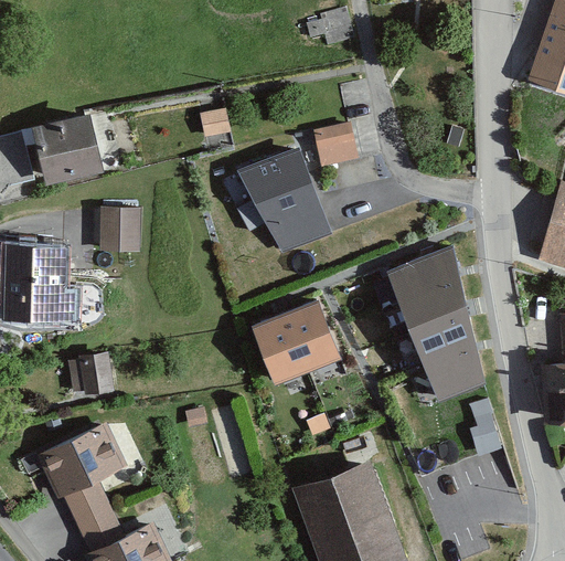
[(564,0),(551,0),(539,39),(564,48),(564,0)]
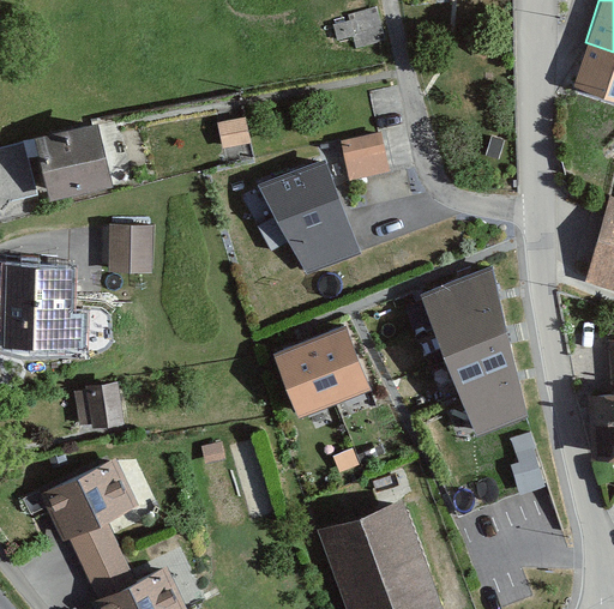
[(613,52),(585,42),(569,91),(613,107),(613,52)]
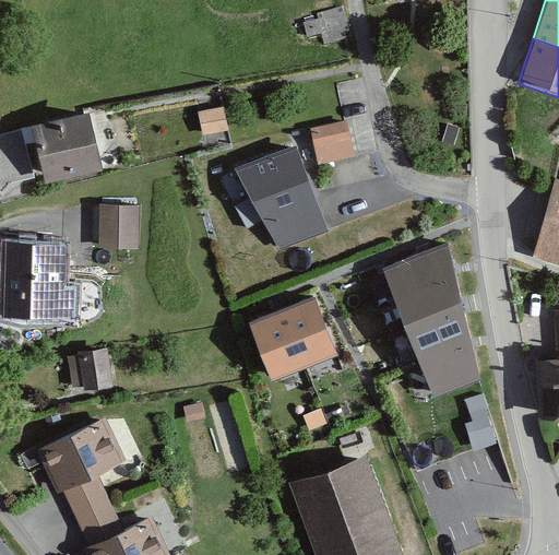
[(202,139),(228,134),(224,107),(198,111),(202,139)]
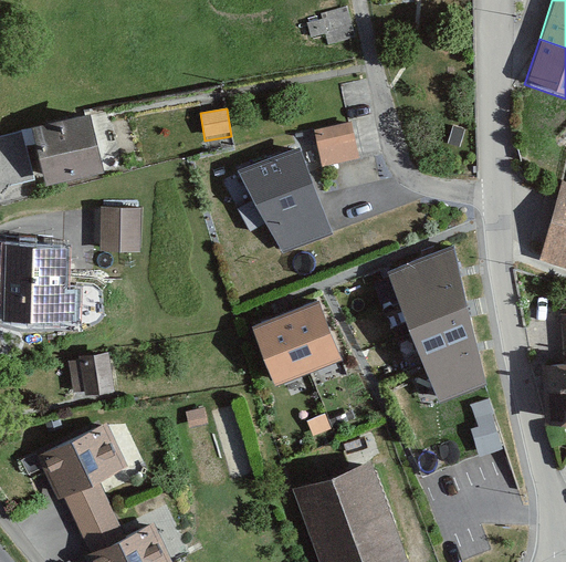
[(35,127),(50,183),(108,168),(95,113),(35,127)]
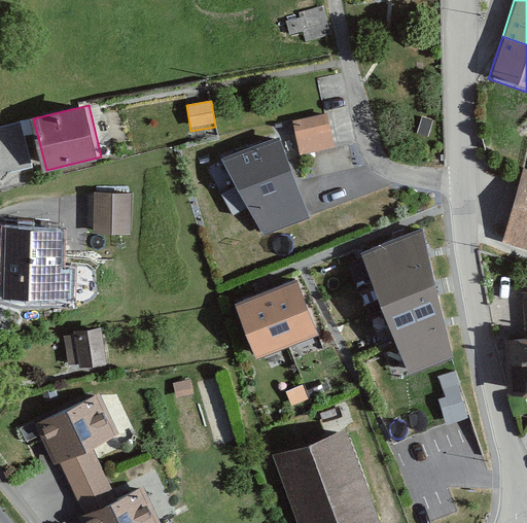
[(296,143),(330,137),(327,116),(293,123),(296,143)]
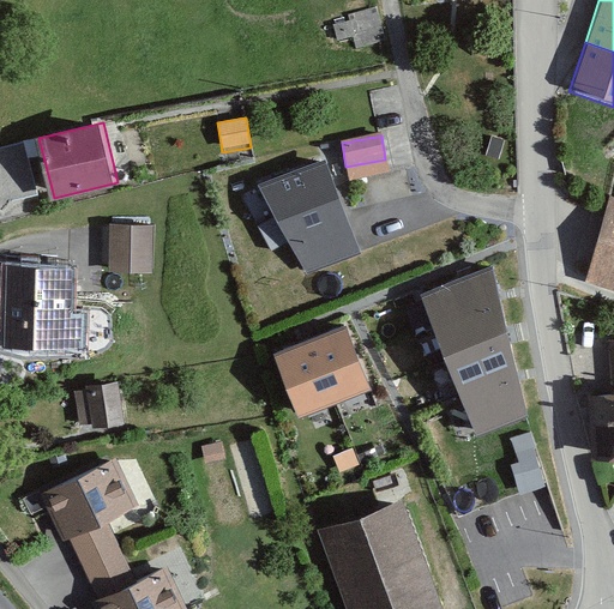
[(293,242),(306,276),(363,252),(323,155),(257,181),(272,218),(260,223),(272,251),(293,242)]
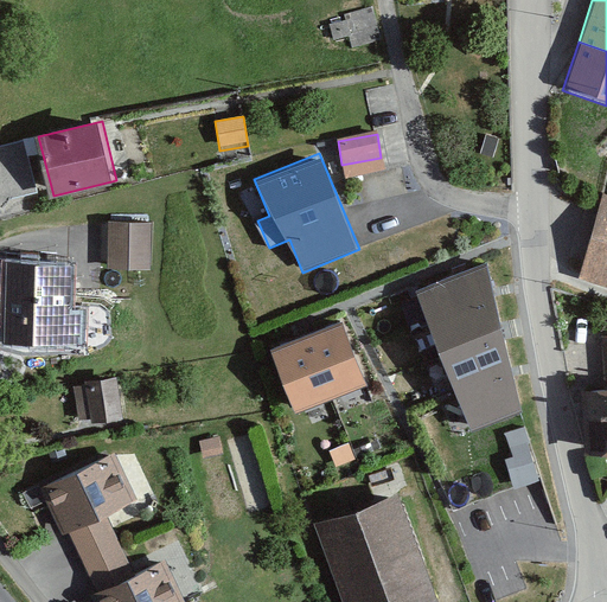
[(606,207),(587,273),(606,279),(606,207)]
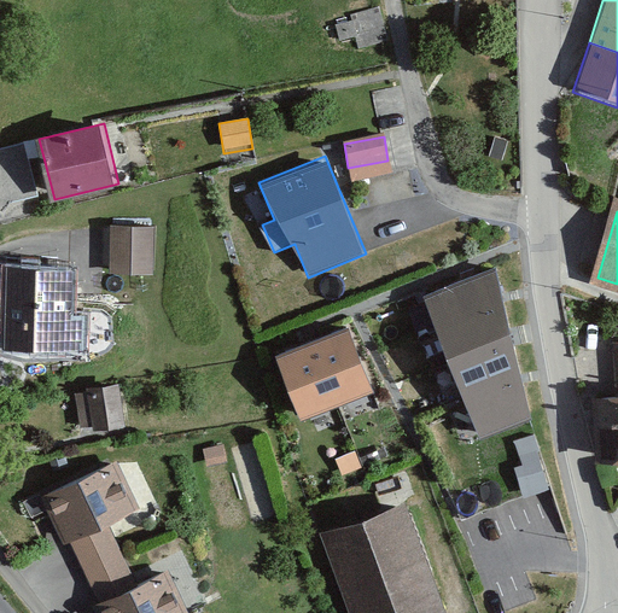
[(110,223),(108,274),(151,275),(152,225),(110,223)]
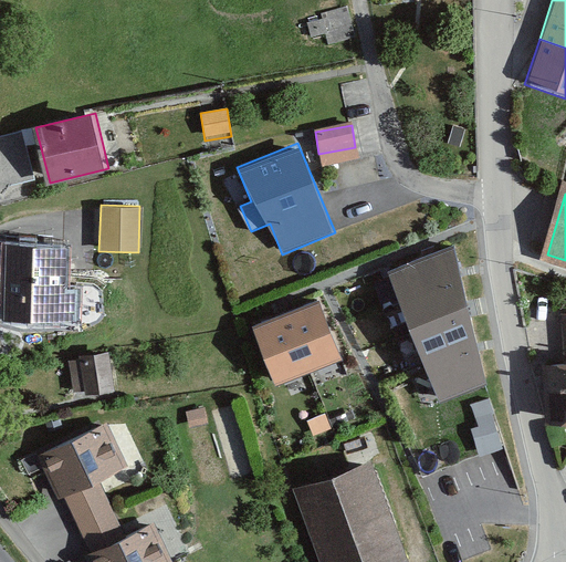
[(384,309),(457,297),(447,238),(374,250),(384,309)]
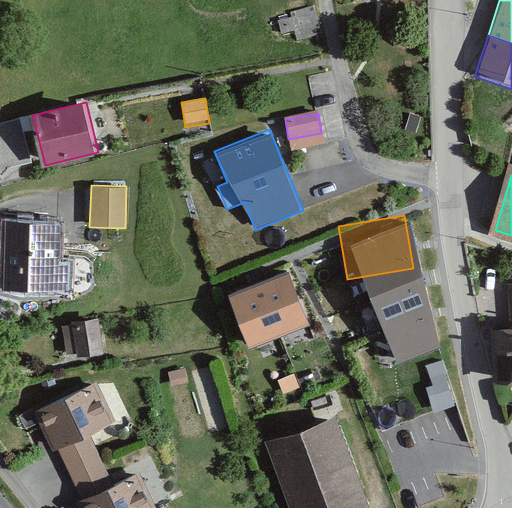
[(8,219),(5,285),(69,287),(70,260),(57,259),(59,221),(8,219)]
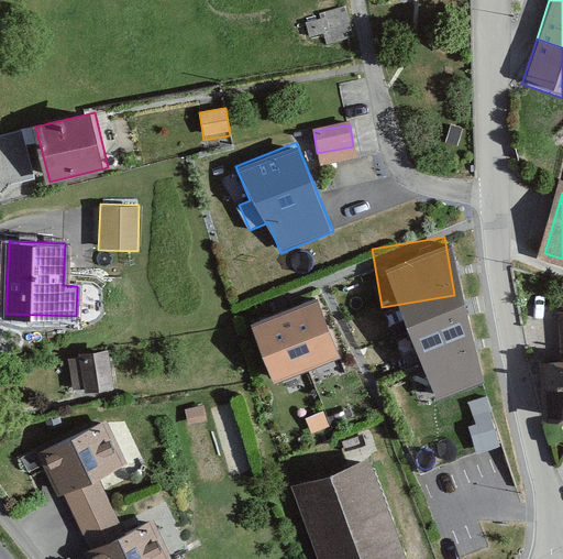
[(272,379),(341,354),(319,295),(251,319),(272,379)]
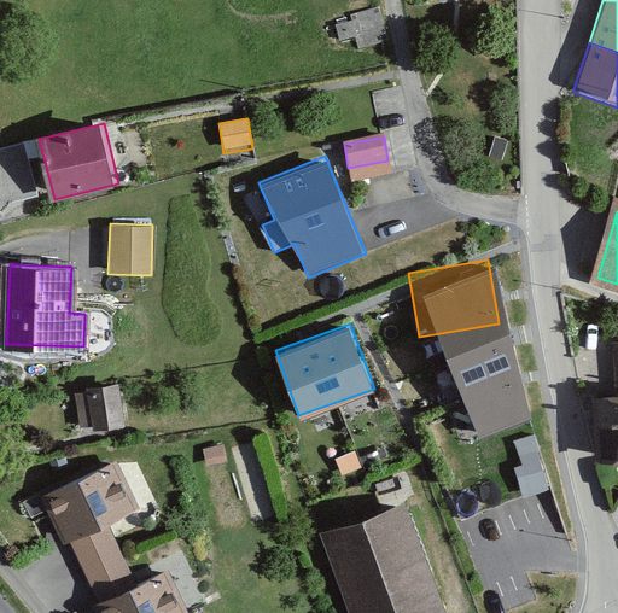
[(427,390),(507,378),(499,323),(419,337),(427,390)]
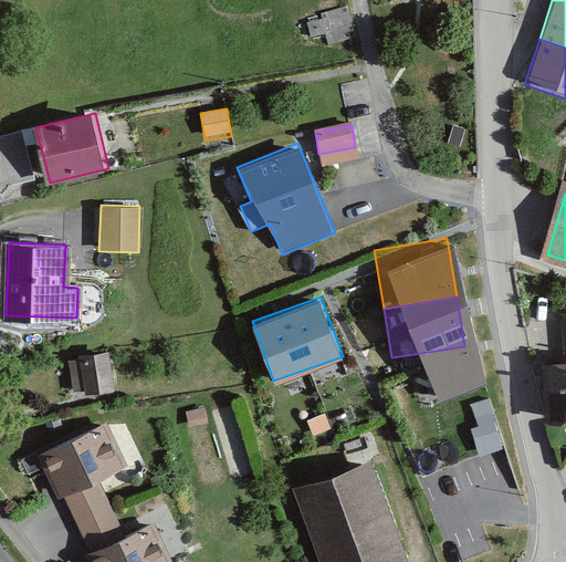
[(399,408),(472,397),(464,346),(391,357),(399,408)]
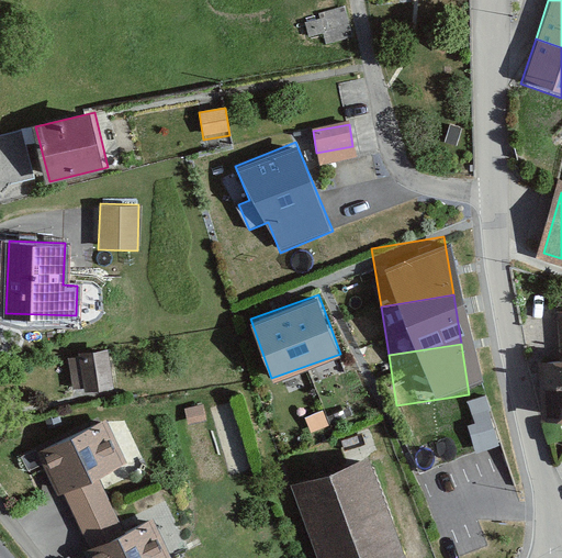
[(85,393),(114,391),(111,349),(81,353),(85,393)]
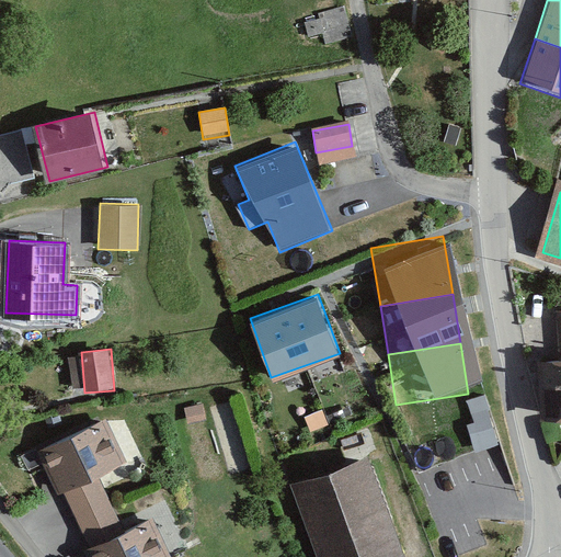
[(560,360),(545,360),(545,418),(560,417),(560,360)]
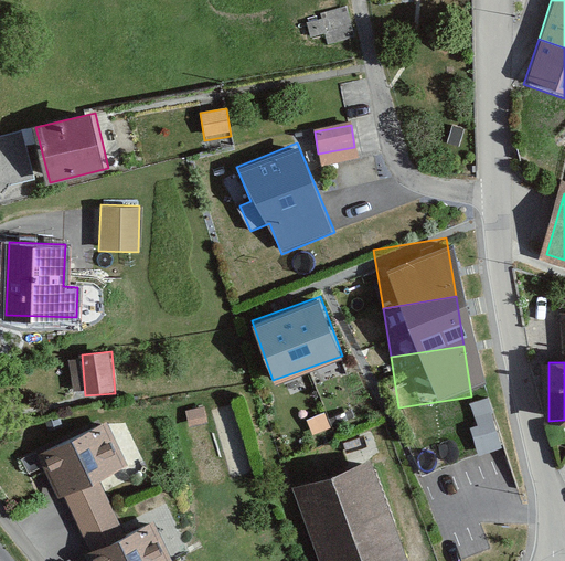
[(406,457),(479,446),(471,397),(398,408),(406,457)]
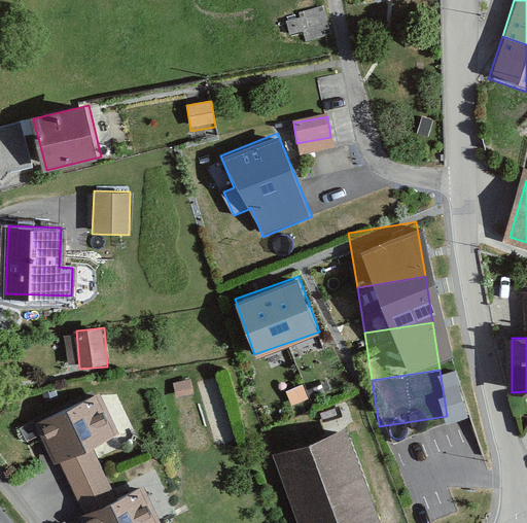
[(118,433),(99,392),(36,423),(55,465),(61,463),(71,486),(103,472),(92,448),(118,433)]
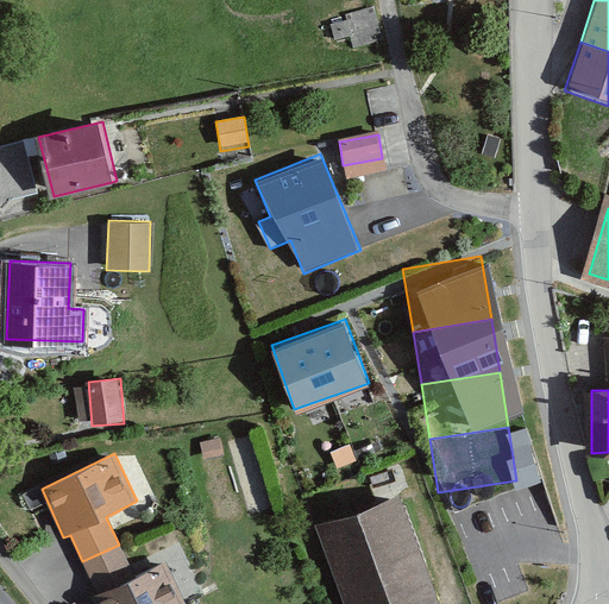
[(523,522),(516,480),(438,492),(445,534),(523,522)]
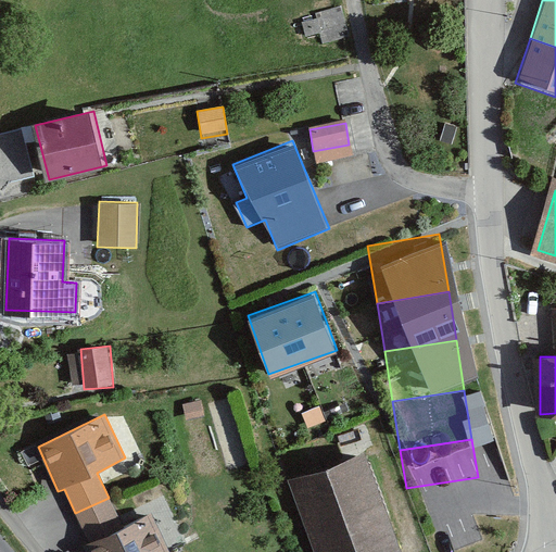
[(291,479),(316,551),(402,551),(368,453),(291,479)]
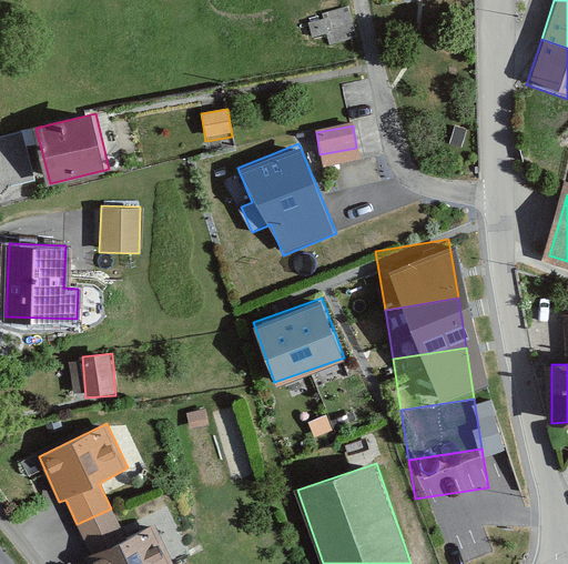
[(85,556),(89,563),(172,563),(154,524),(125,536),(111,509),(77,524),(90,553),(85,556)]
